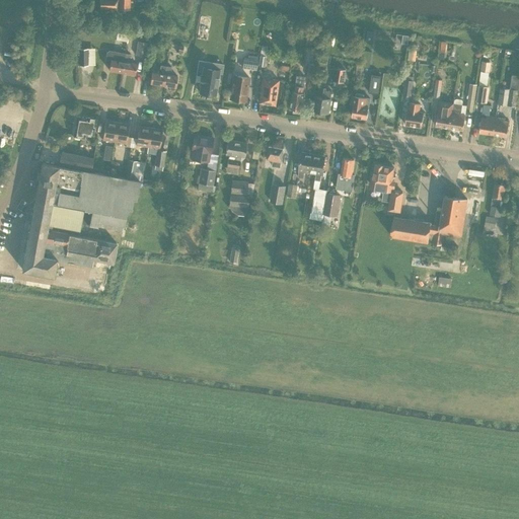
[(99,0),(99,8),(118,9),(133,9),(133,2),(130,2),(129,0),(99,0)]
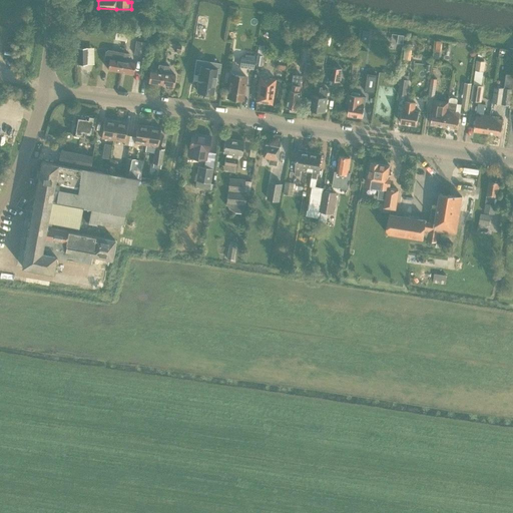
[(197,16),(194,40),(204,42),(208,18),(197,16)]
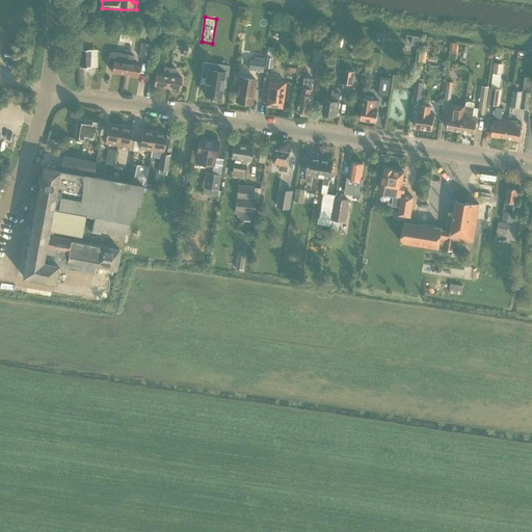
[(120,33),(118,41),(129,42),(130,34),(120,33)]
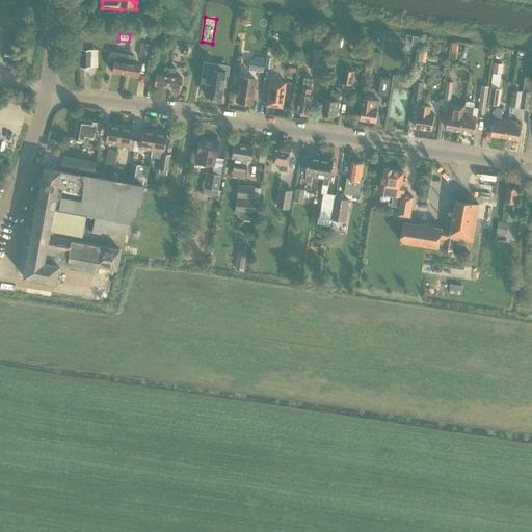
[(139,57),(150,58),(152,44),(141,42),(139,57)]
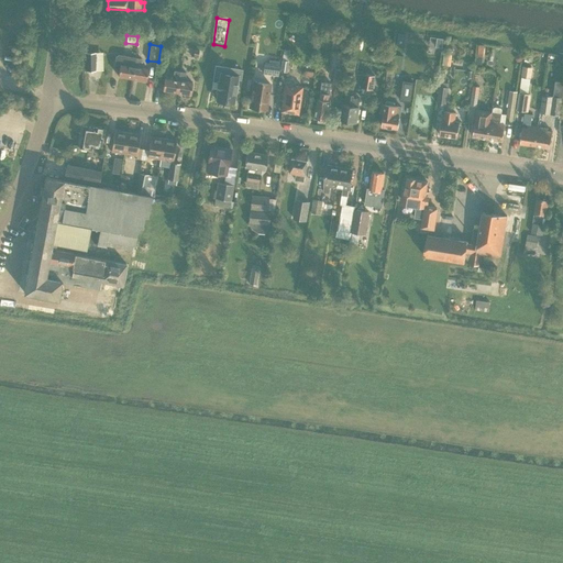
[(289,51),(284,50),(280,72),(286,73),(289,51)]
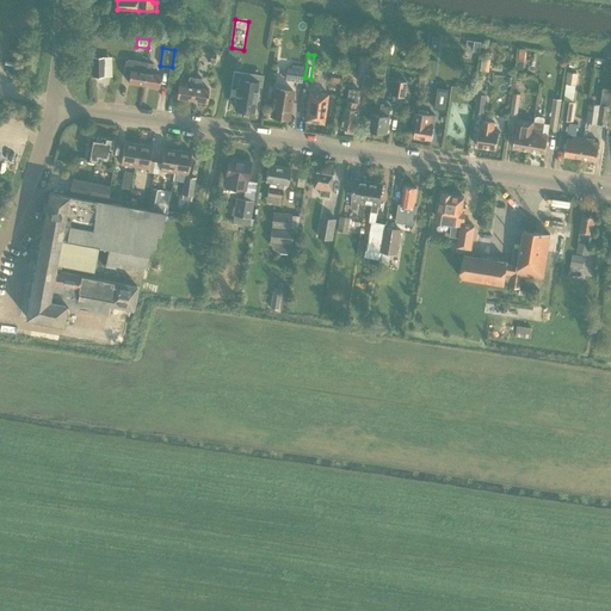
[(104,56),(93,56),(93,76),(105,75),(104,56)]
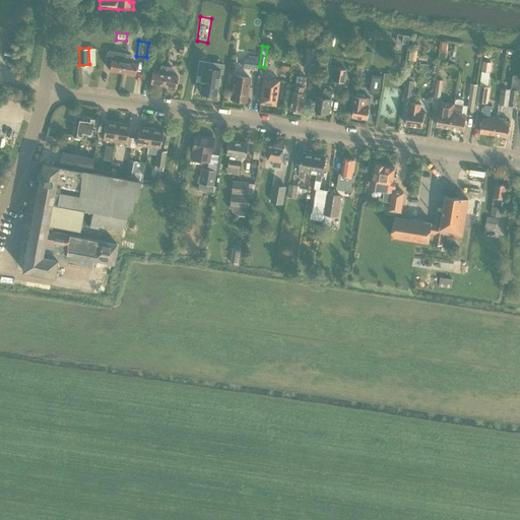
[(346,48),(342,51),(346,57),(351,54),(346,48)]
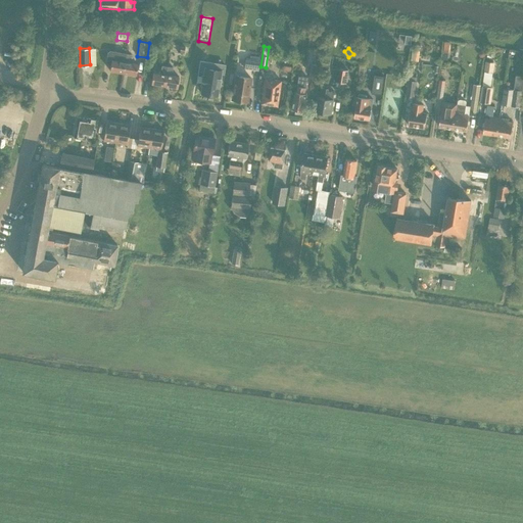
[(109,51),(108,53),(106,62),(107,64),(110,64),(109,70),(123,73),(126,54),(109,51)]
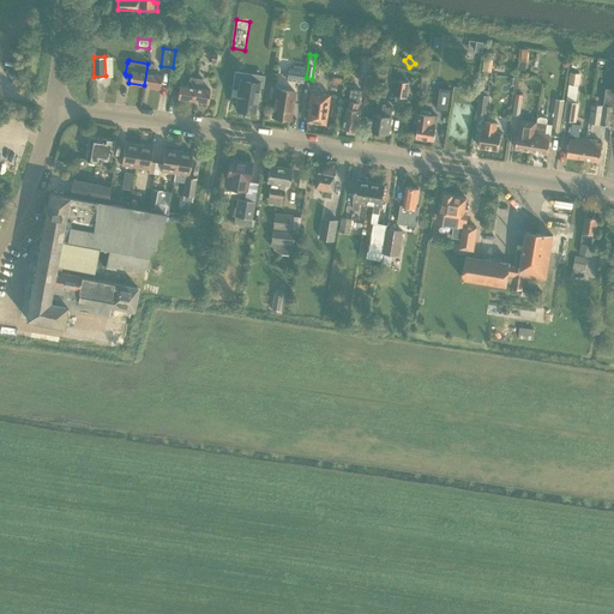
[(150,71),(154,70),(155,65),(148,64),(144,85),(160,88),(161,76),(149,73),(150,71)]
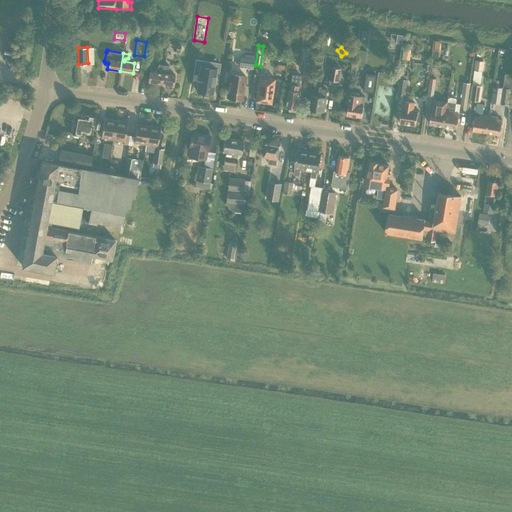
[(239,67),(254,70),(256,58),(254,58),(255,55),(248,54),(248,57),(241,56),(239,67)]
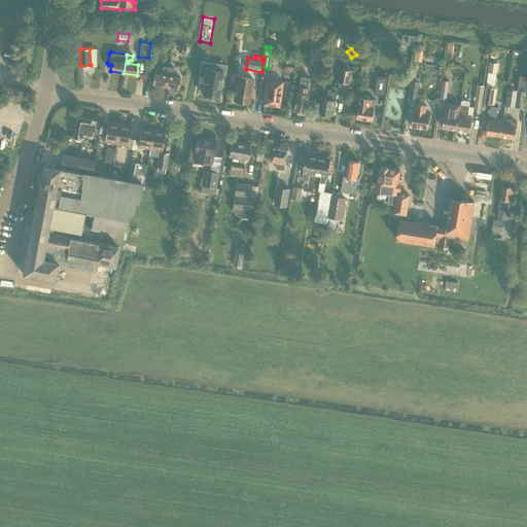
[(489,73),(497,74),(499,63),(491,62),(489,73)]
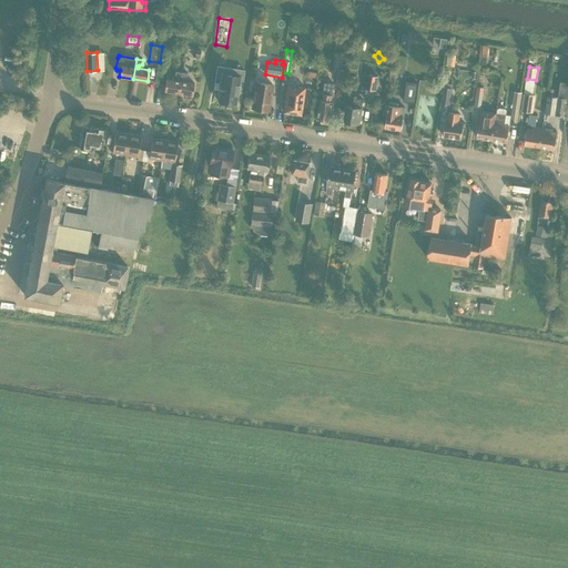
[(220,92),(217,101),(226,102),(226,103),(233,104),(233,103),(235,103),(240,80),(242,80),(244,70),(232,68),(231,74),(222,73),(221,82),(220,82),(217,91),(220,92)]
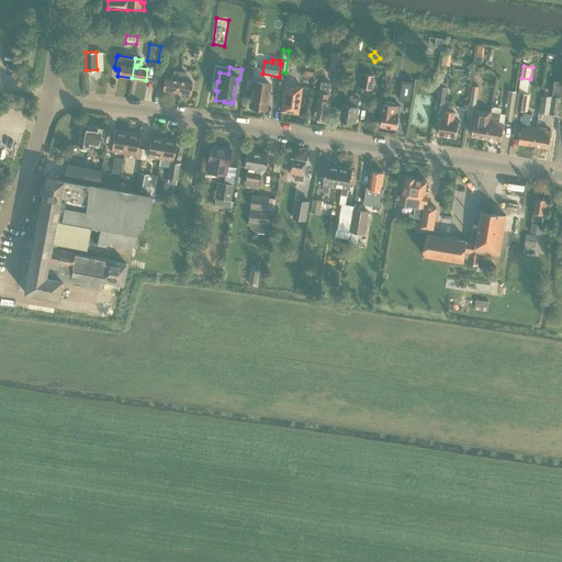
[(333,83),(339,85),(343,70),(335,69),(333,83)]
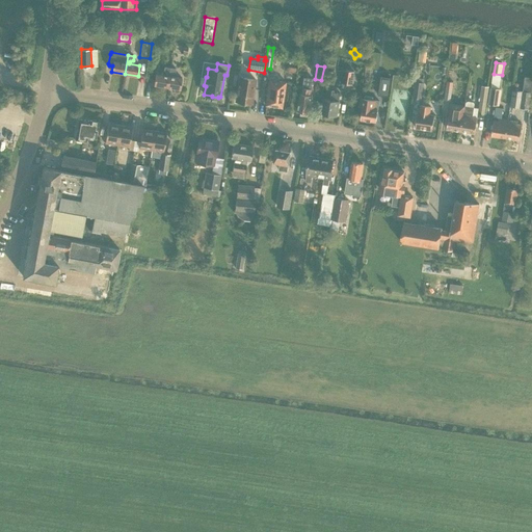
[(166,87),(169,68),(164,67),(163,72),(166,74),(165,76),(155,74),(154,85),(166,87)]
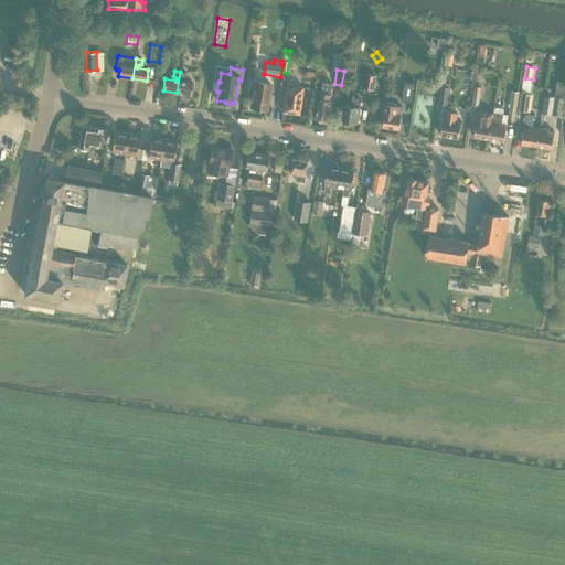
[(187,73),(180,72),(177,93),(191,95),(193,83),(182,82),(182,80),(185,77),(187,73)]
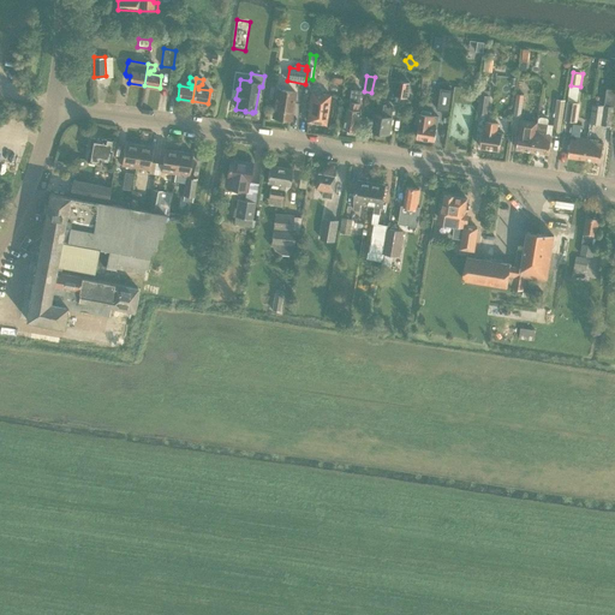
[(398,79),(395,95),(407,97),(411,82),(398,79)]
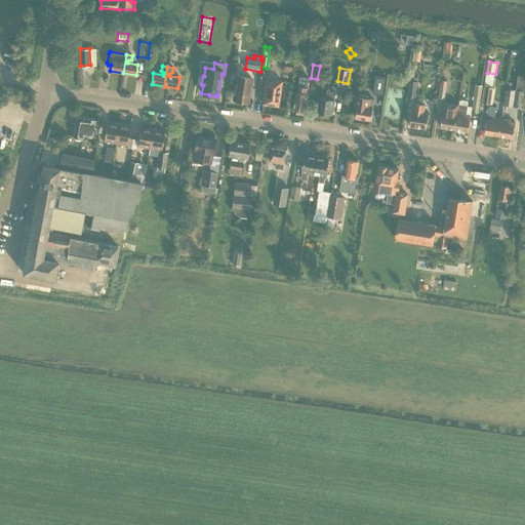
[(328,74),(326,81),(334,83),(335,76),(328,74)]
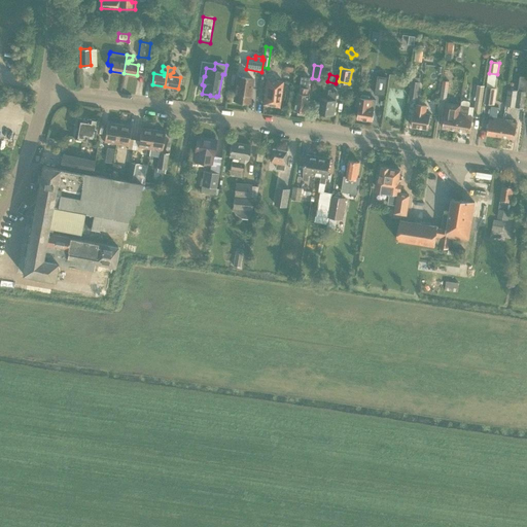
[(375,94),(385,96),(388,76),(378,75),(375,94)]
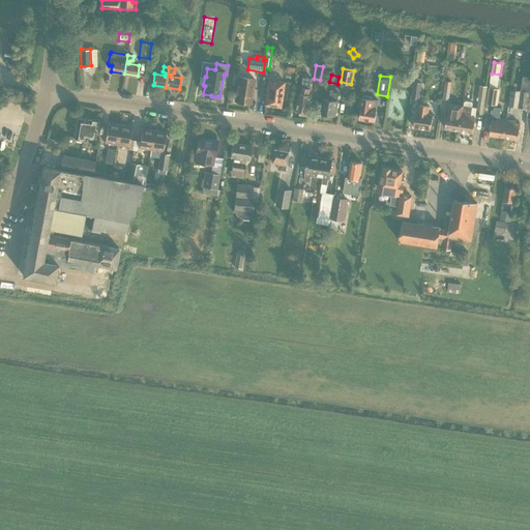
[(509,107),(527,109),(529,92),(528,92),(529,77),(523,76),(521,91),(511,90),(509,107)]
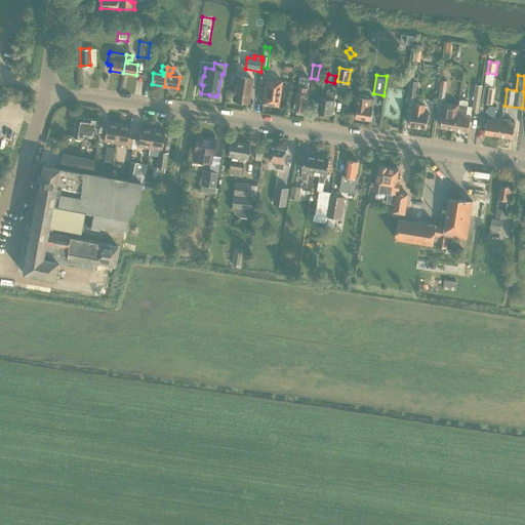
[(251,78),(237,76),(233,99),(248,103),(251,78)]
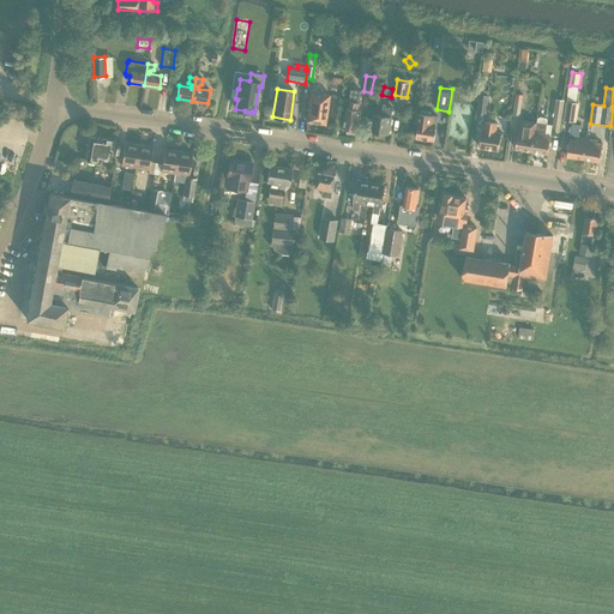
[(353,89),(350,103),(349,102),(348,109),(347,109),(344,128),(356,130),(359,110),(360,103),(361,103),(362,91),(353,89)]
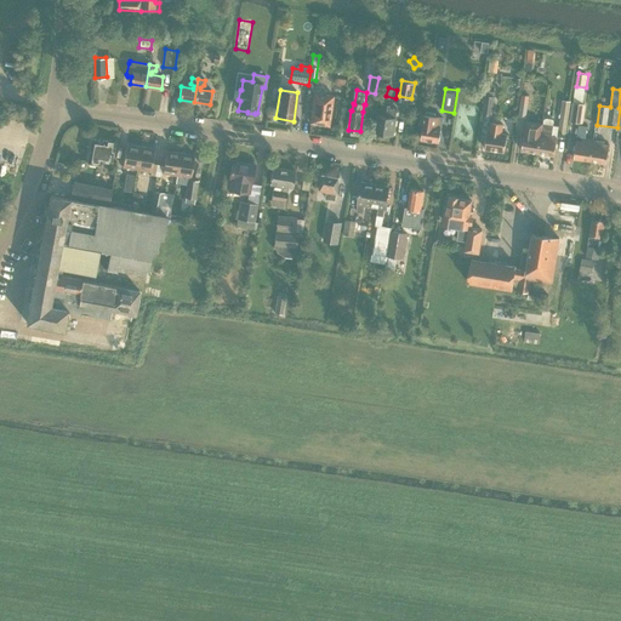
[(483,114),(493,115),(496,92),(485,90),(483,114)]
